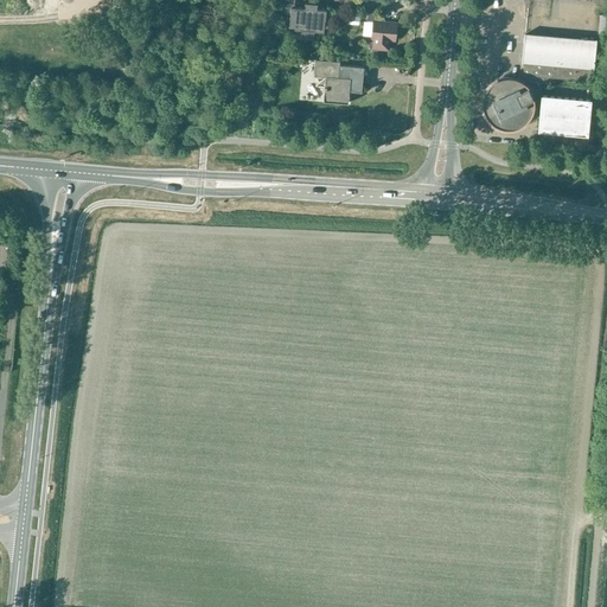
[(294,7),(294,0),(280,0),(279,14),(289,16),(288,27),(295,27),(295,38),(294,38),(314,40),(314,39),(313,39),(314,30),(321,30),(323,20),(325,20),(326,11),(317,10),(317,5),(318,5),(318,4),(305,2),(305,4),(305,8),(294,7)]
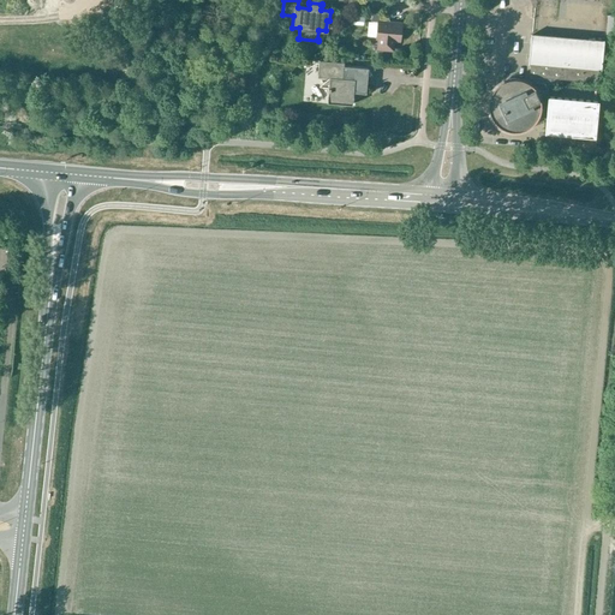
[(378,49),(392,51),(393,41),(400,41),(401,24),(386,23),(387,16),(372,13),(371,22),(378,22),(377,29),(375,30),(375,35),(377,37),(376,39),(378,39),(378,49)]
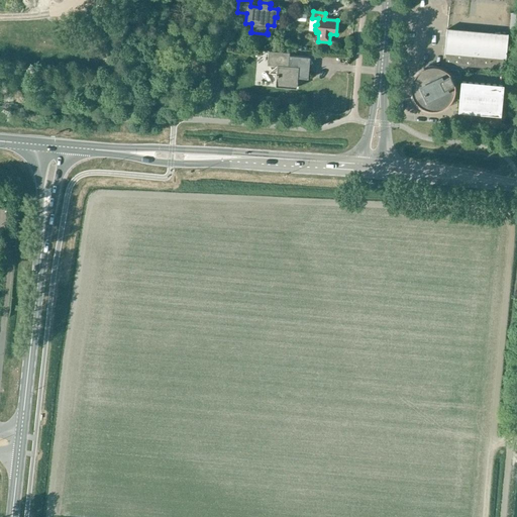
[(507,36),(446,31),(443,55),(444,55),(444,54),(445,54),(444,65),(470,67),(502,70),(503,59),(505,59),(505,60),(507,36)]
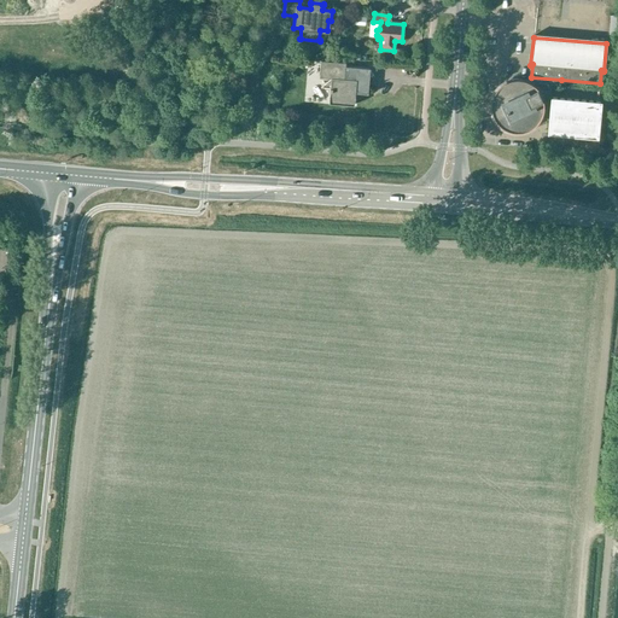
[(345,63),(344,63),(320,60),(319,77),(331,79),(328,103),(354,105),(355,98),(357,98),(361,94),(361,93),(368,94),(369,69),(345,66),(345,63)]
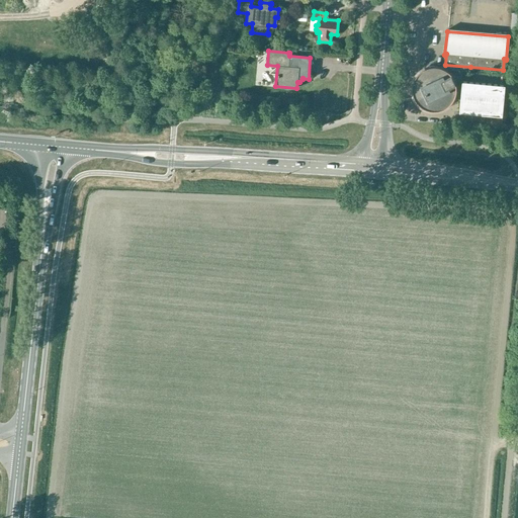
[(423,63),(422,67),(426,67),(420,71),(417,73),(415,76),(413,79),(412,83),(411,90),(412,93),(415,100),(425,109),(428,110),(431,110),(435,110),(439,110),(442,109),(445,107),(448,105),(450,102),(452,99),(454,96),(455,92),(455,88),(455,84),(454,81),(452,77),(450,74),(447,71),(444,69),(470,71),(470,67),(445,65),(423,63)]
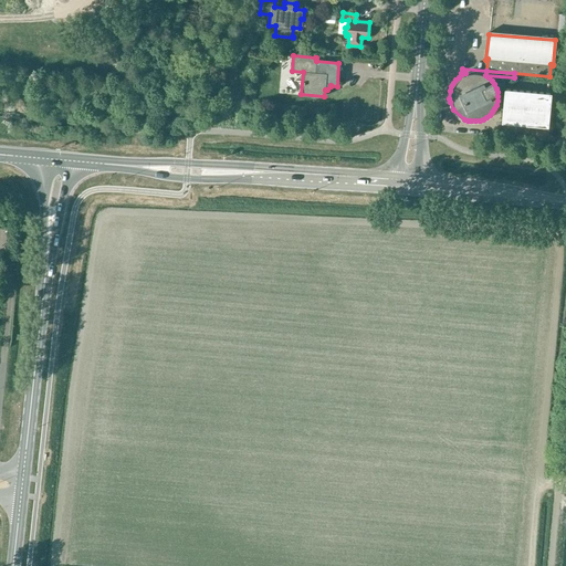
[(551,93),(504,88),(501,123),(548,126),(551,93)]
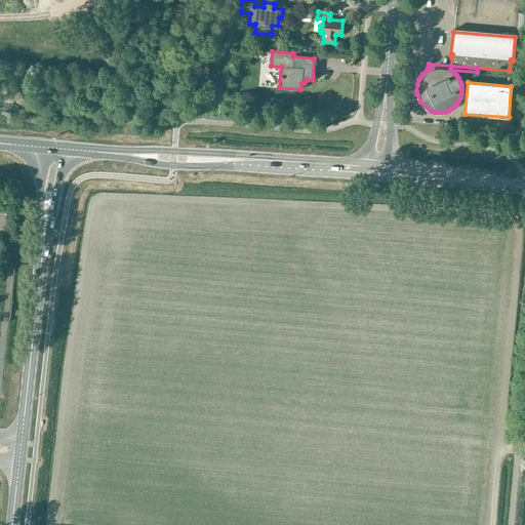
[(0,202),(0,211),(9,212),(10,203),(0,202)]
